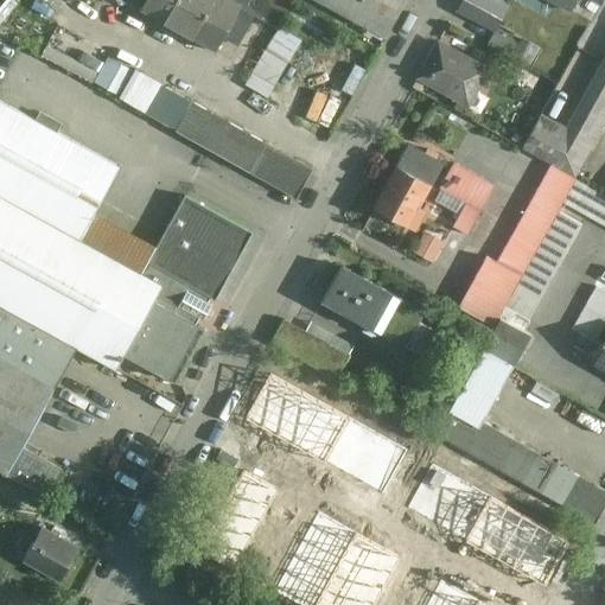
[(144,0),(138,13),(214,55),(223,38),(239,46),(254,17),(279,30),(292,6),(281,0),(144,0)]
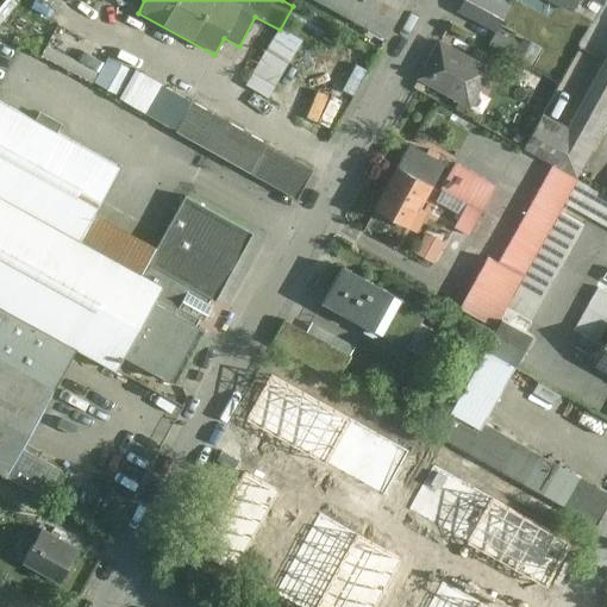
[(313,0),(342,16),(350,0),(313,0)]
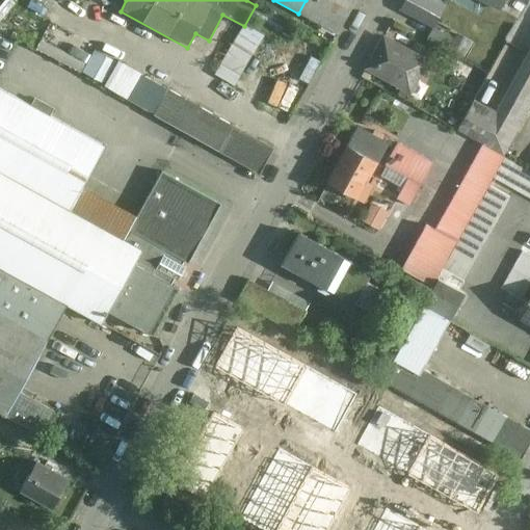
[(306,0),(298,14),(332,31),(348,0),(306,0)]
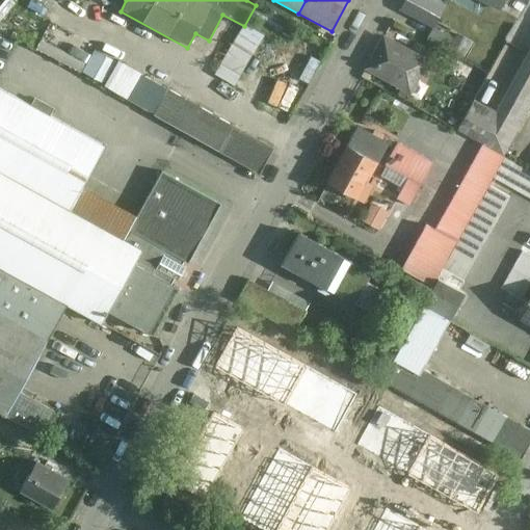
[(445,4),(438,0),(404,0),(400,8),(432,26),(445,4)]
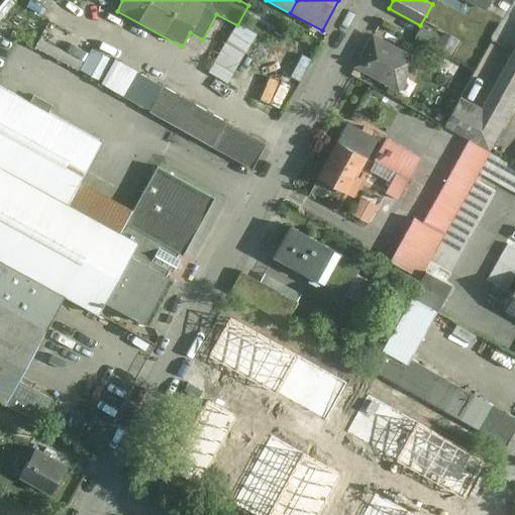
[(466,0),(487,10),(492,0),(507,0),(512,2),(513,0),(466,0)]
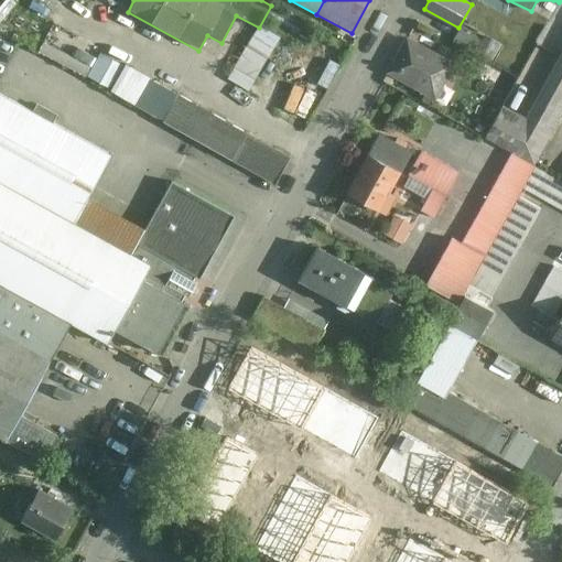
[(69,61),(78,36),(52,26),(43,51),(69,61)]
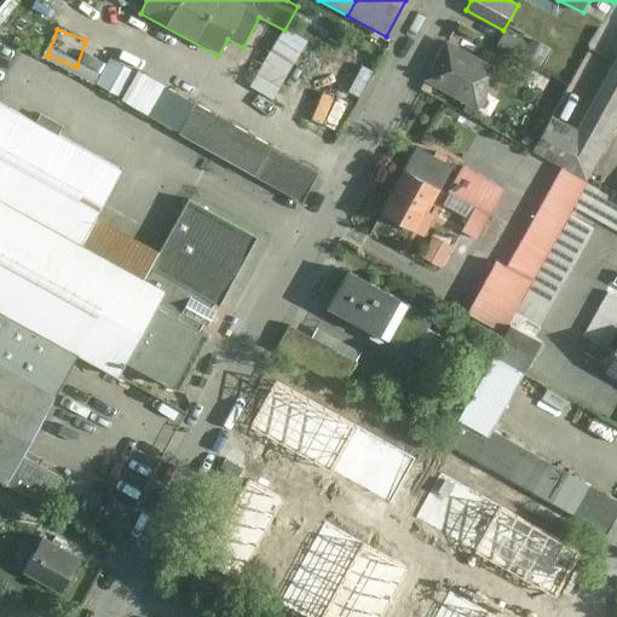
[(540,69),(547,57),(507,33),(499,46),(540,69)]
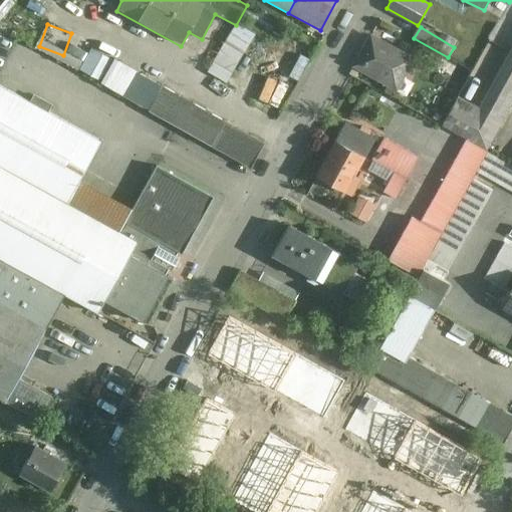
[(414,57),(370,33),(350,66),(395,91),(414,57)]
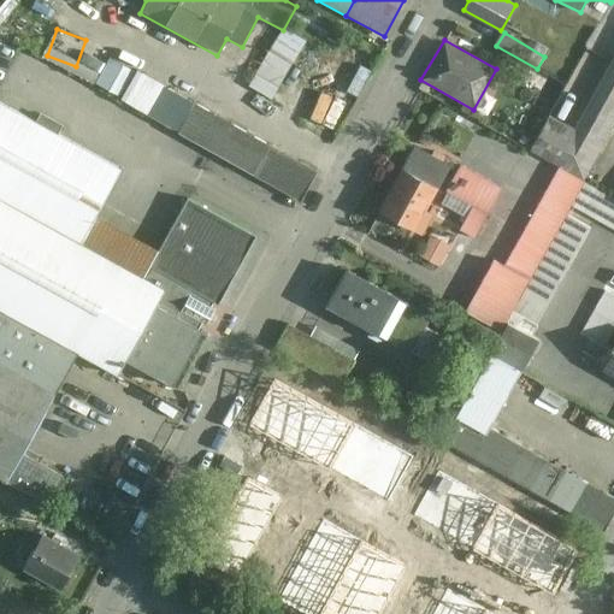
[(112,53),(99,82),(124,93),(137,65),(112,53)]
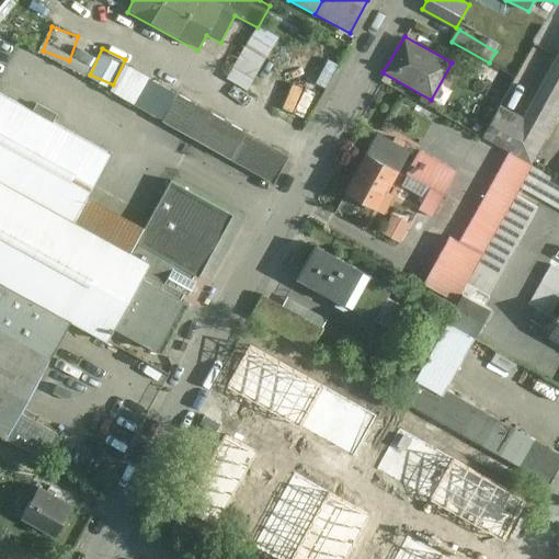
[(558,467),(558,455),(445,392),(493,309),(486,305),(538,206),(516,195),(521,189),(558,209),(558,180),(532,166),(558,114),(558,50),(523,117),(502,104),(483,137),(510,152),(460,241),(449,236),(423,285),(458,304),(403,401),(549,485),(558,467)]
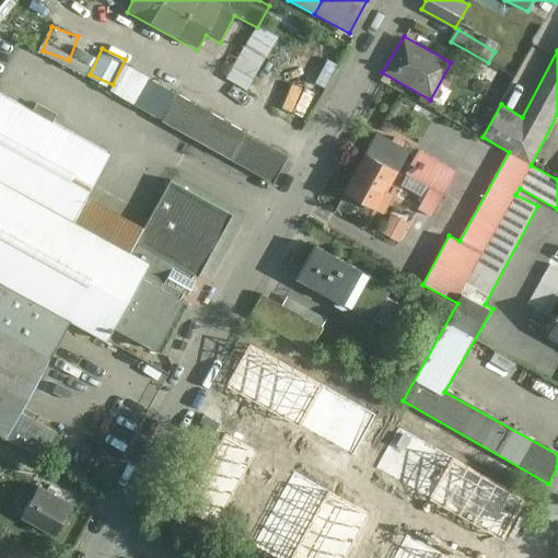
[(0,278),(71,316),(107,336),(113,326),(149,259),(134,251),(74,219),(111,152),(0,93),(0,278)]
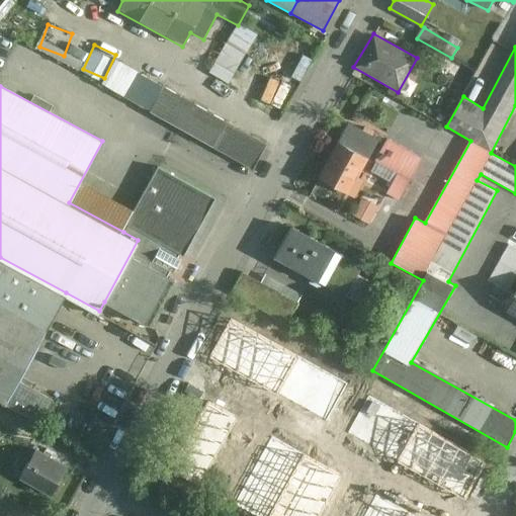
[(262,144),(165,88),(151,113),(248,169),(262,144)]
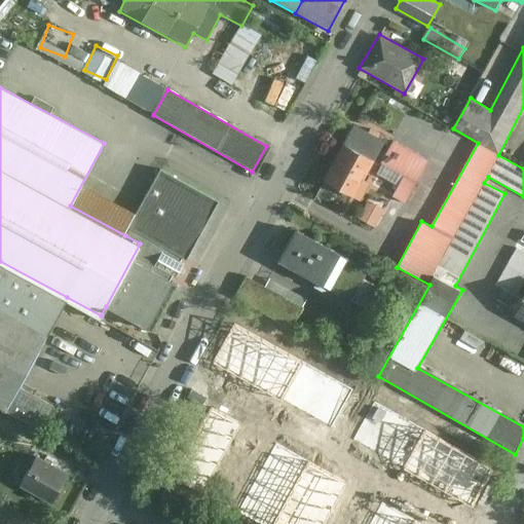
[(353,197),(383,143),(354,127),(325,182),(353,197)]
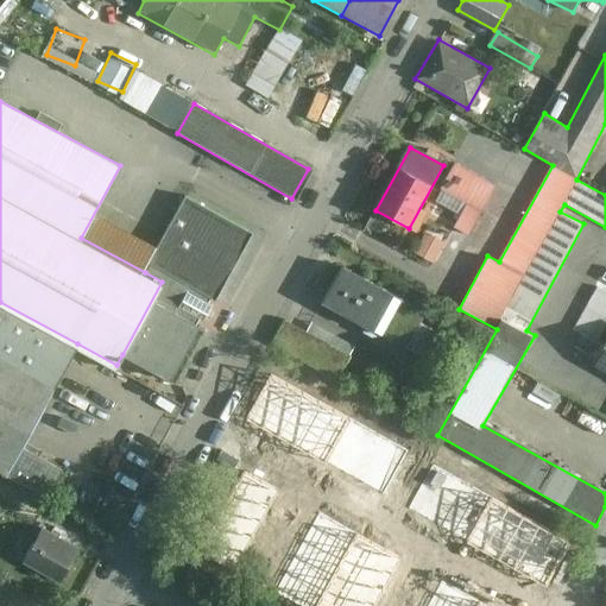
[(494,187),(454,164),(440,188),(467,204),(456,227),(468,233),(494,187)]
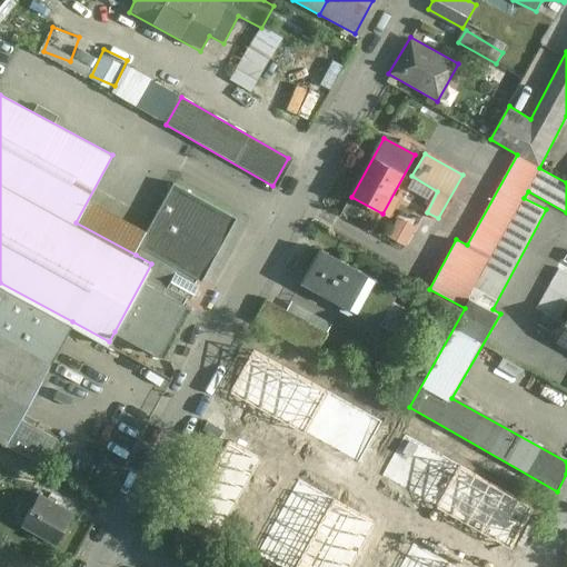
[(172,185),(136,255),(151,264),(115,331),(163,357),(238,220),(172,185)]
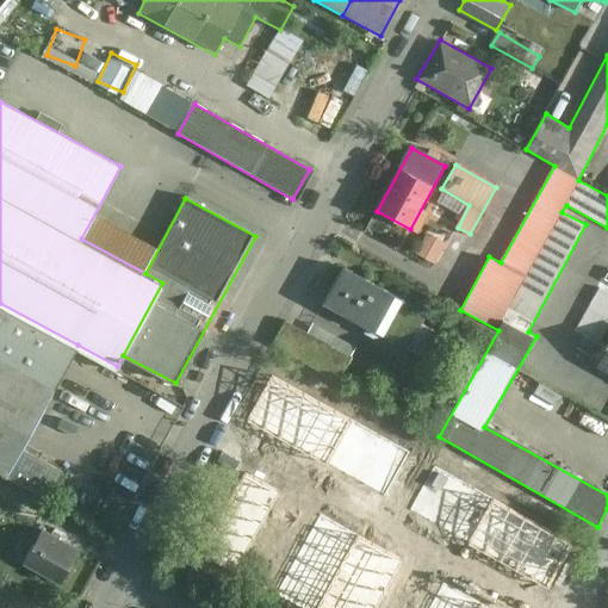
[(434,262),(445,243),(425,233),(414,252),(434,262)]
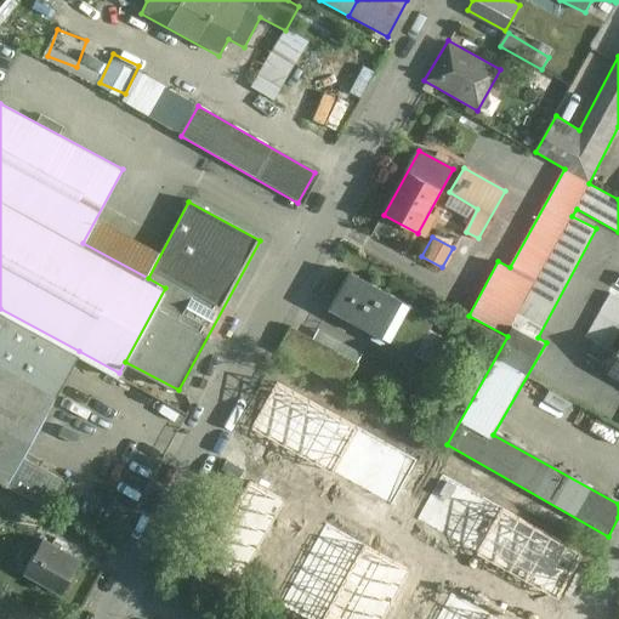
[(407,306),(348,274),(328,312),(386,344),(407,306)]
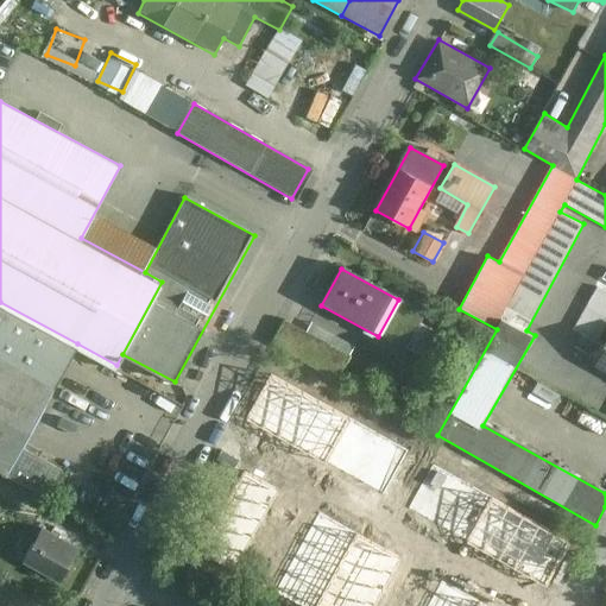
[(595,342),(605,323),(605,291),(597,286),(572,328),(595,342)]
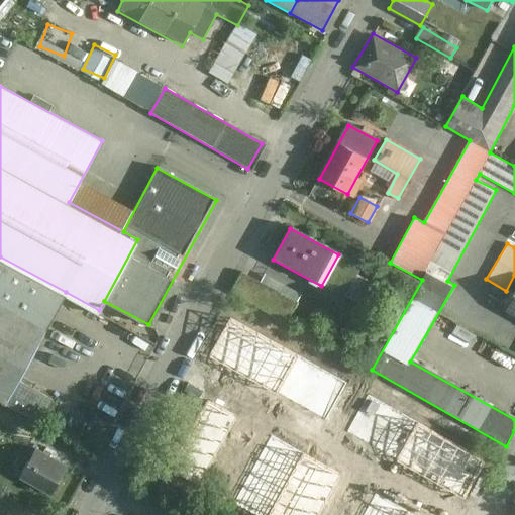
[(0,398),(5,402),(18,377),(25,366),(37,342),(66,292),(0,256),(0,398)]
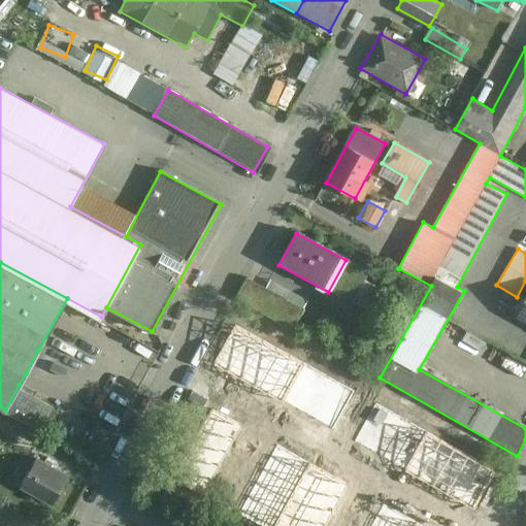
[(366,277),(357,300),(373,306),(383,285),(366,277)]
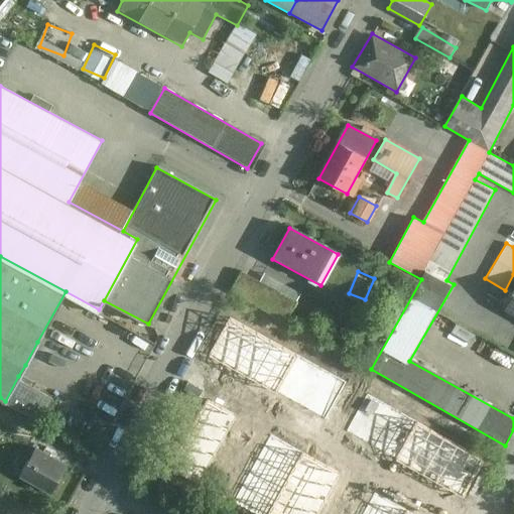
[(294,301),(240,272),(229,292),(283,322),(294,301)]
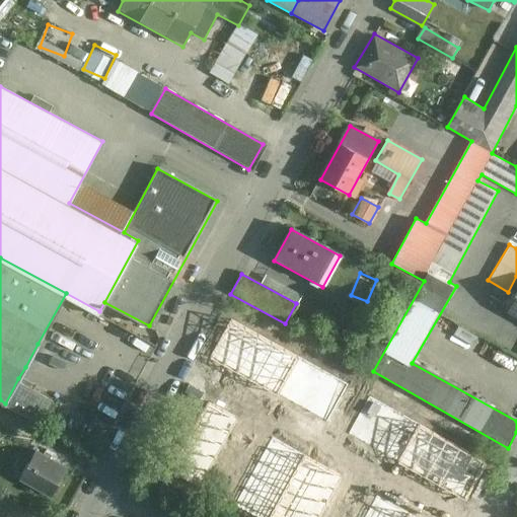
[(516,296),(508,313),(516,317),(516,296)]
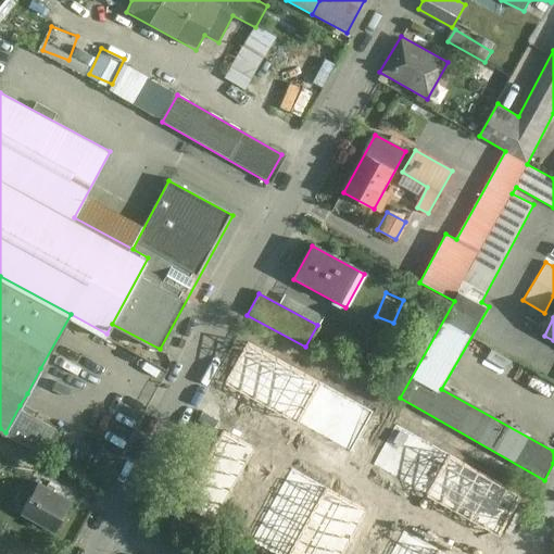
[(20,405),(5,432),(45,453),(59,427),(20,405)]
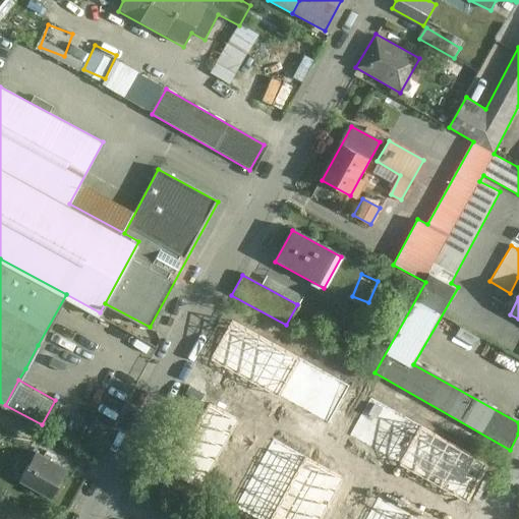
[(326,407),(316,431),(362,449),(371,424),(326,407)]
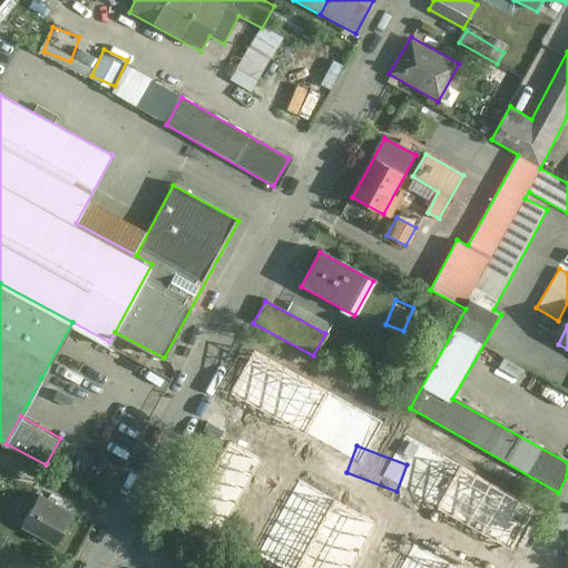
[(72,508),(35,489),(19,519),(56,539),(72,508)]
